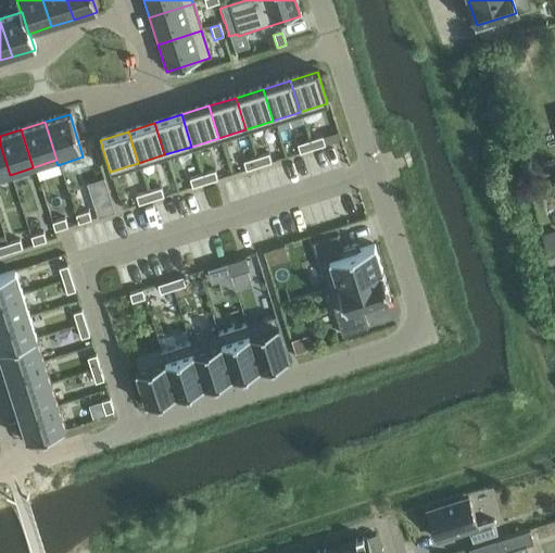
[(322,138),(308,142),(312,151),(324,147),(322,138)]
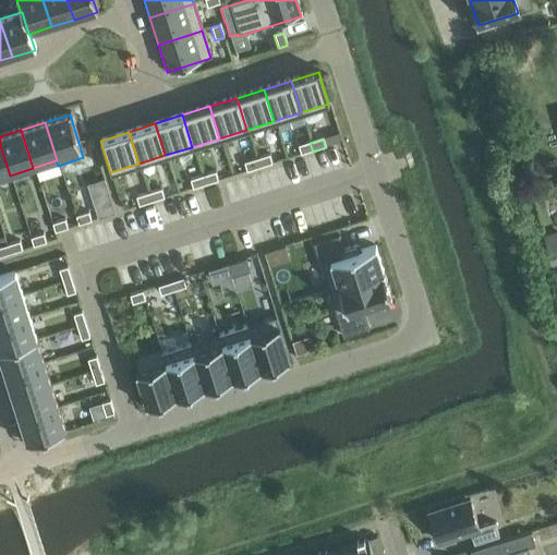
[(313,152),(310,143),(298,146),(300,155),(313,152)]
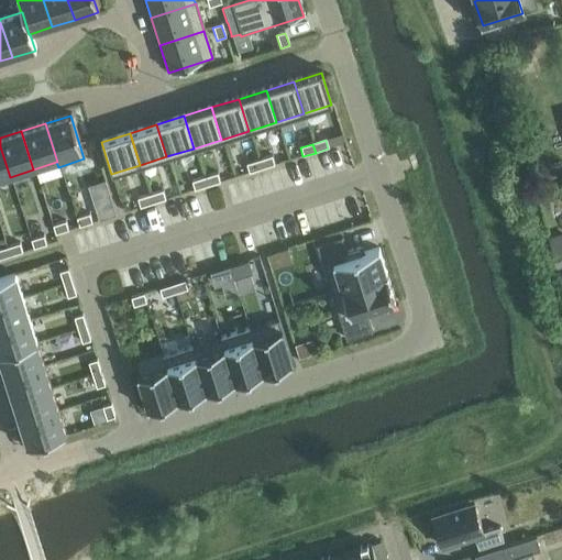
[(0,179),(10,177),(0,146),(0,179)]
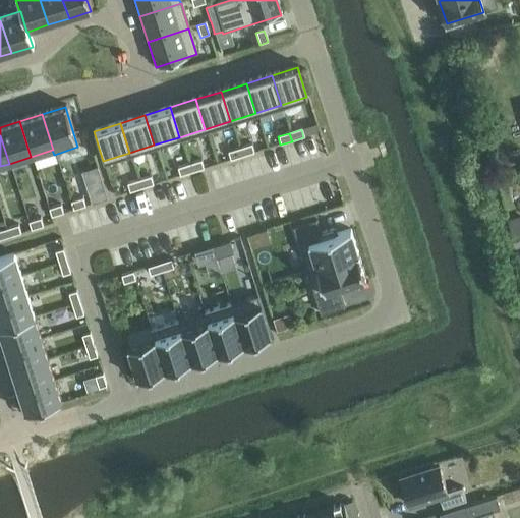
[(250,146),(239,150),(241,157),(253,154),(250,146)]
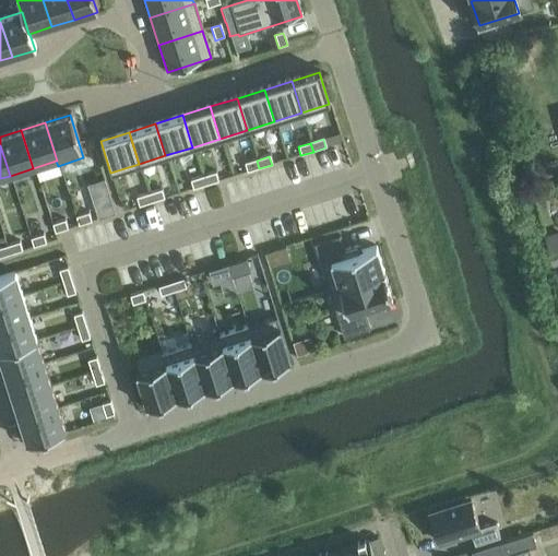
[(259,168),(257,161),(244,164),(247,173),(259,168)]
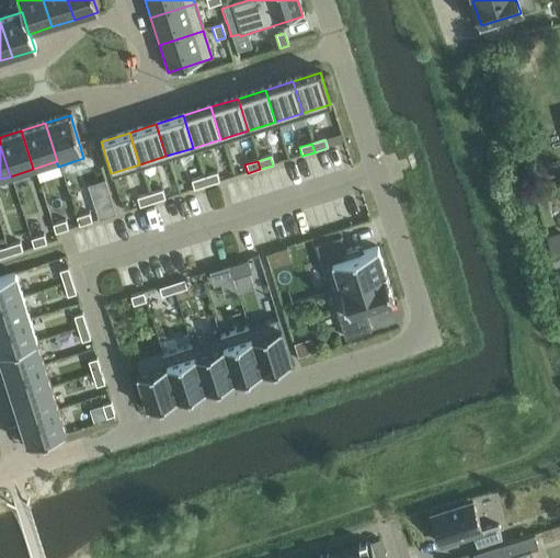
[(216,174),(203,178),(206,186),(218,182),(216,174)]
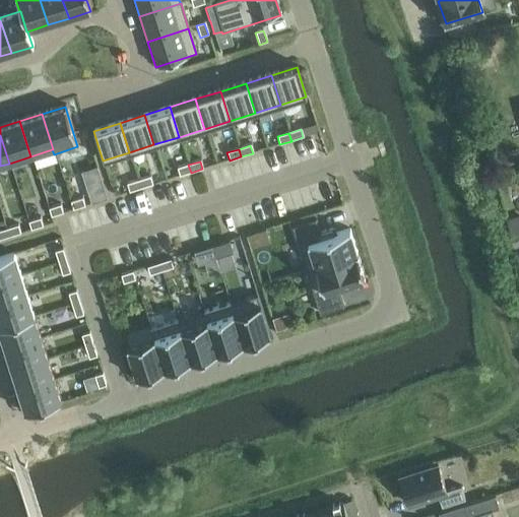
[(191,173),(188,165),(177,169),(179,177),(191,173)]
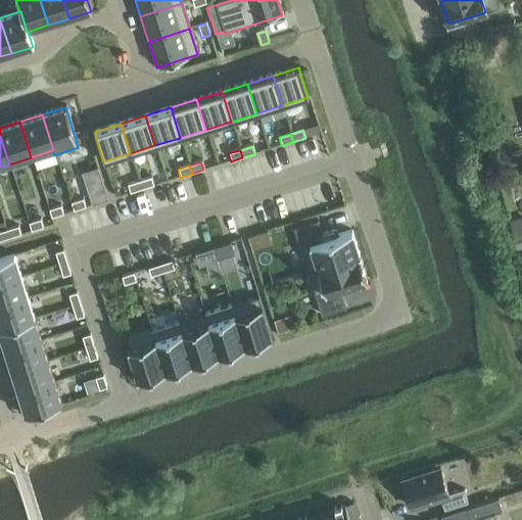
[(141,189),(141,190),(153,186),(150,178),(139,182),(141,189)]
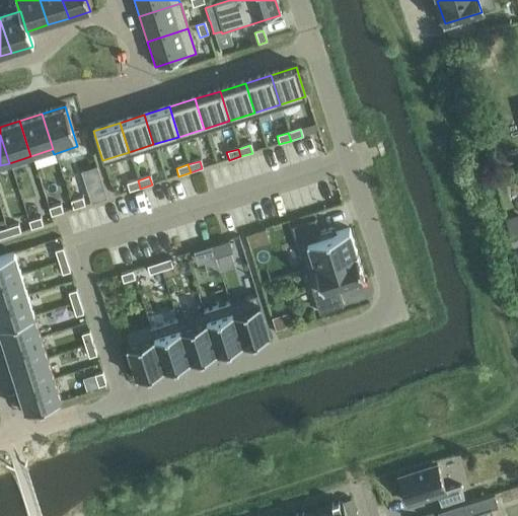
[(129,191),(140,188),(138,180),(126,183),(129,191)]
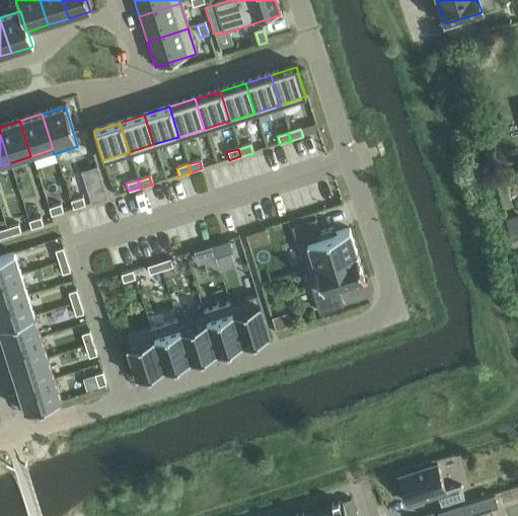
[(102,188),(88,193),(92,204),(106,200),(102,188)]
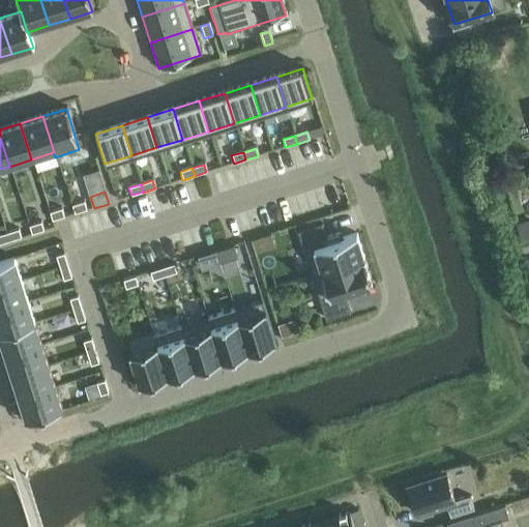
[(83,203),(71,206),(74,214),(86,210),(83,203)]
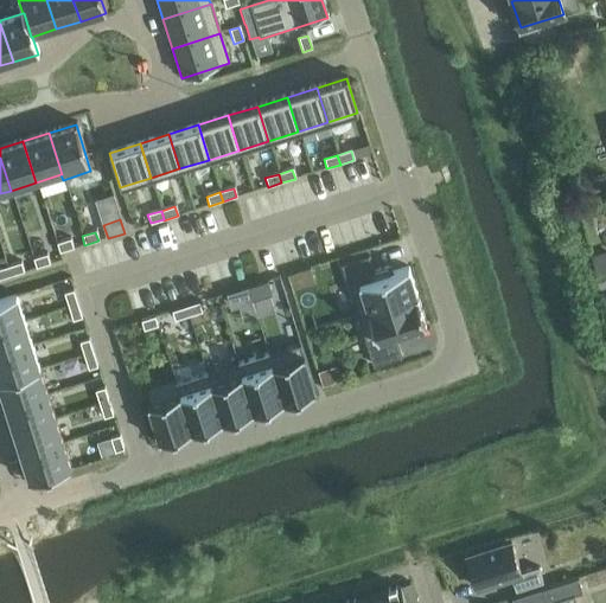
[(72,249),(70,241),(56,244),(59,254),(72,249)]
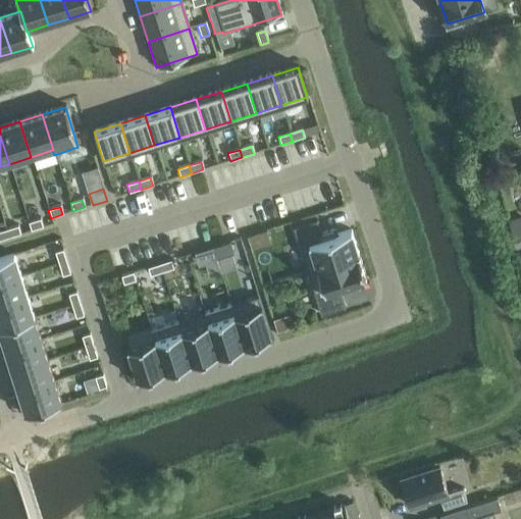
[(520,216),(508,220),(514,242),(520,239),(520,216)]
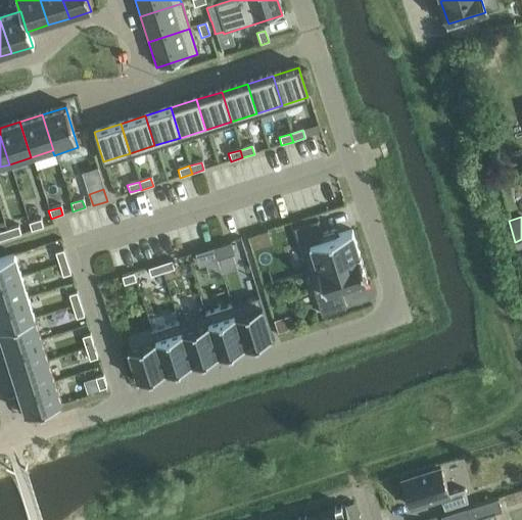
[(31,232),(42,228),(40,220),(28,224),(31,232)]
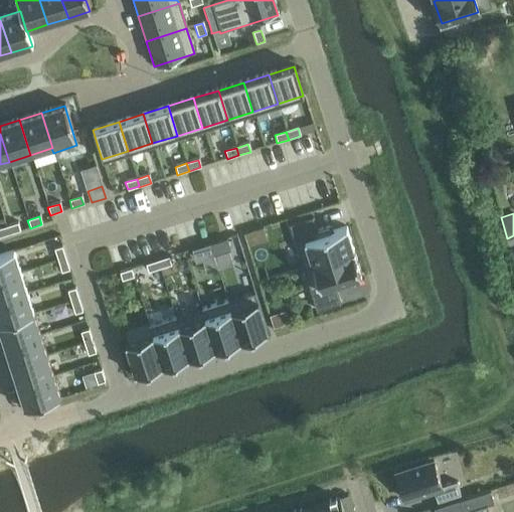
[(312,218),(289,225),(303,269),(353,252),(346,229),(339,231),(328,234),(326,227),(316,230),(314,224),(312,218)]
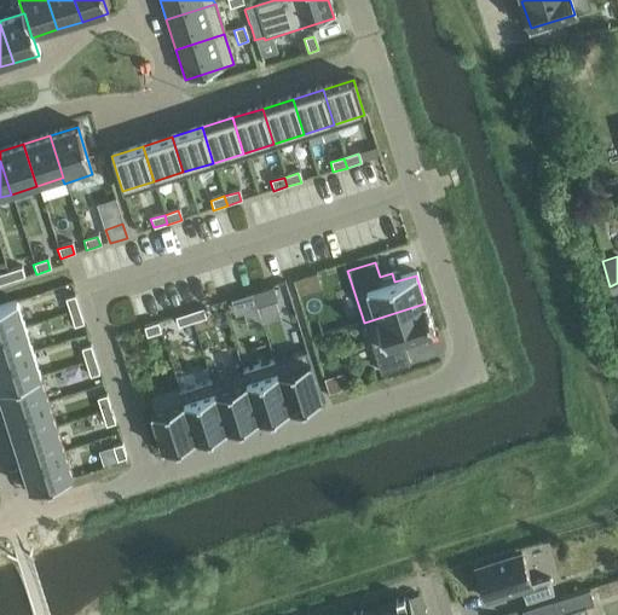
[(21,270),(7,273),(10,283),(24,278),(21,270)]
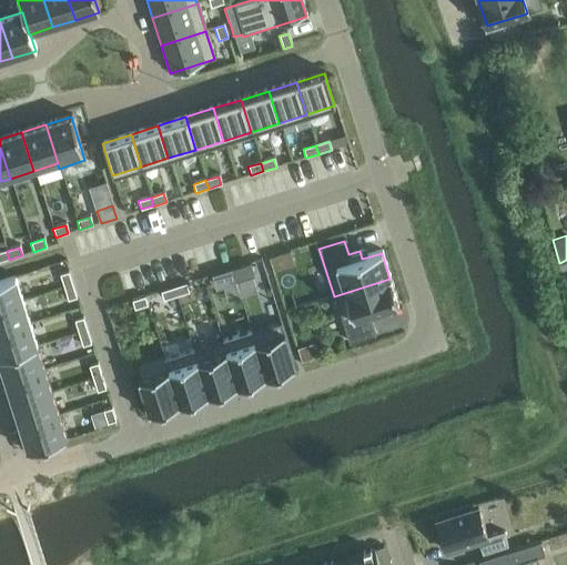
[(0,262),(9,260),(7,251),(0,253),(0,262)]
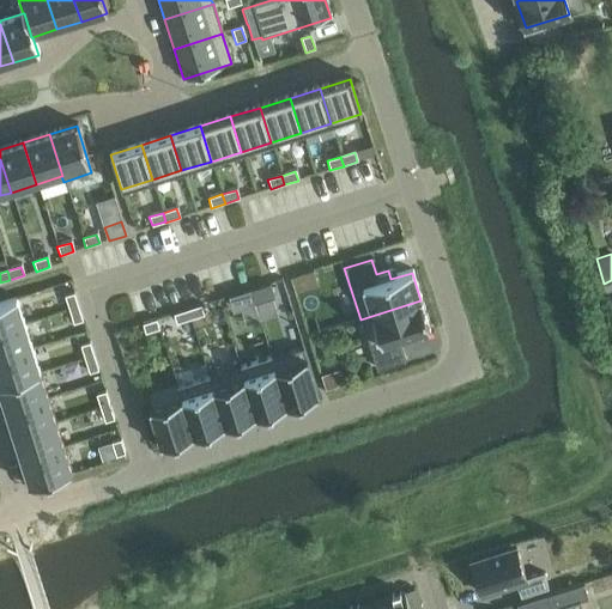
[(270,285),(249,291),(253,305),(273,298),(270,285)]
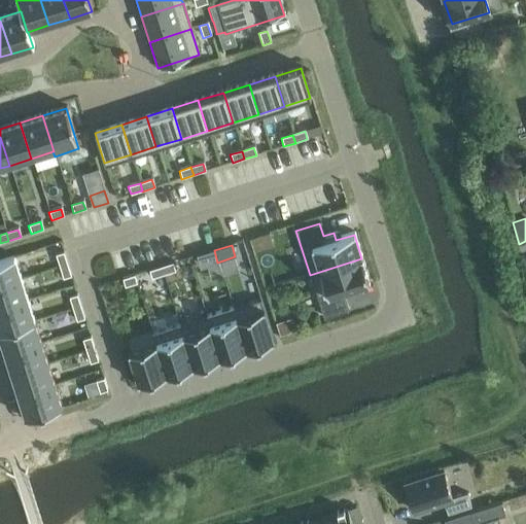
[(217,263),(214,250),(197,256),(201,268),(217,263)]
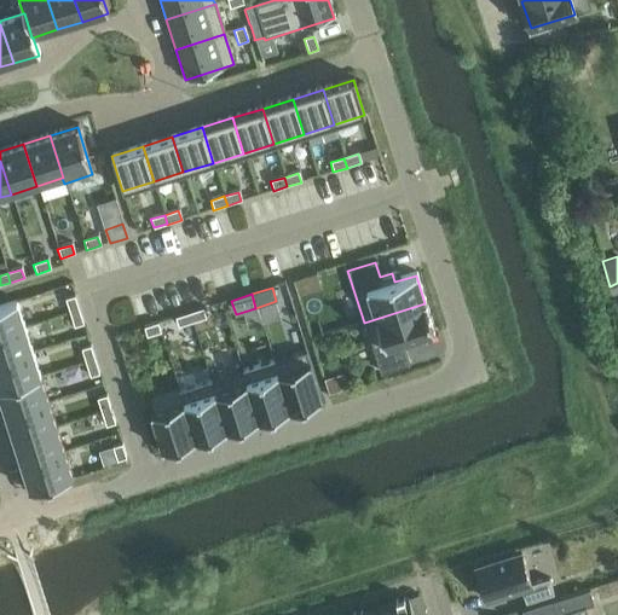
[(64,301),(69,314),(79,312),(74,297),(64,301)]
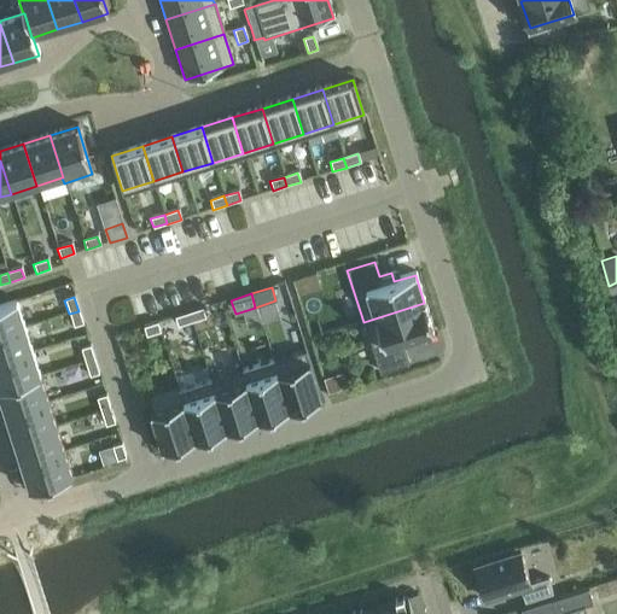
[(16,303),(0,307),(0,335),(24,328),(16,303)]
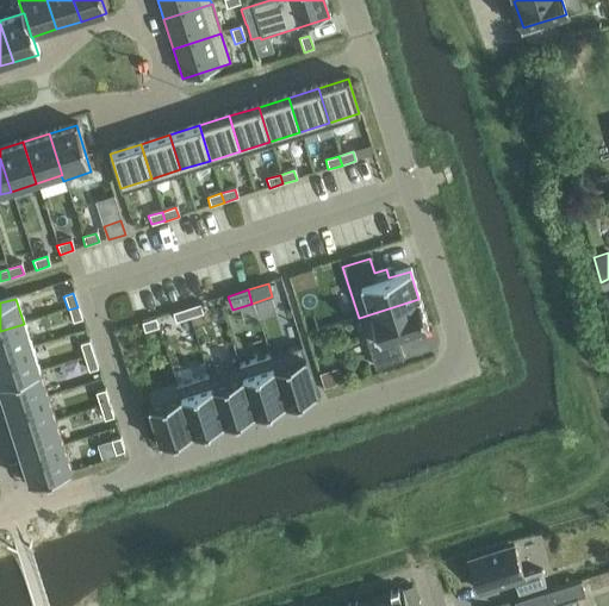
[(428,328),(418,299),(359,318),(376,369),(402,361),(397,344),(411,341),(409,333),(428,328)]
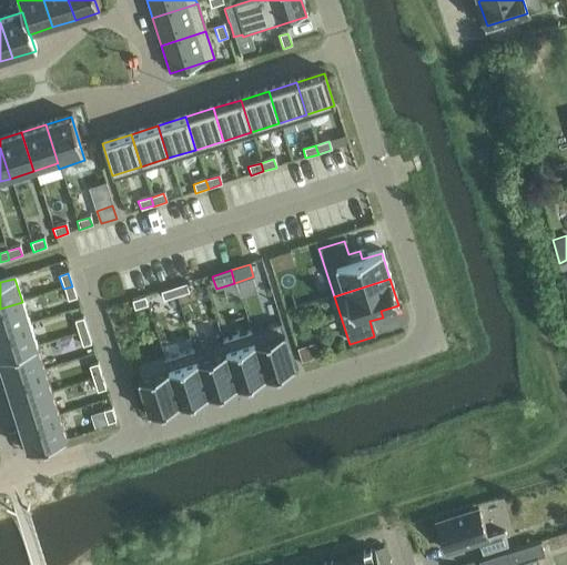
[(185,284),(173,289),(175,298),(189,293),(185,284)]
